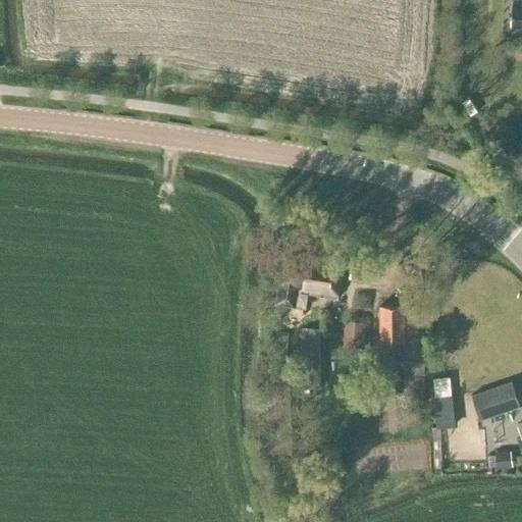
[(521,27),(521,0),(513,0),(512,25),(521,27)]
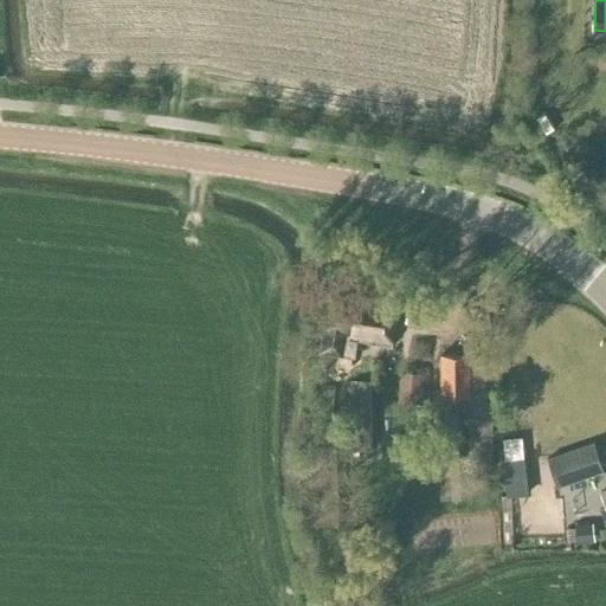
[(354,340),(392,346),(400,301),(360,294),(359,297),(331,292),(321,352),(339,354),(336,366),(349,368),(354,340)]
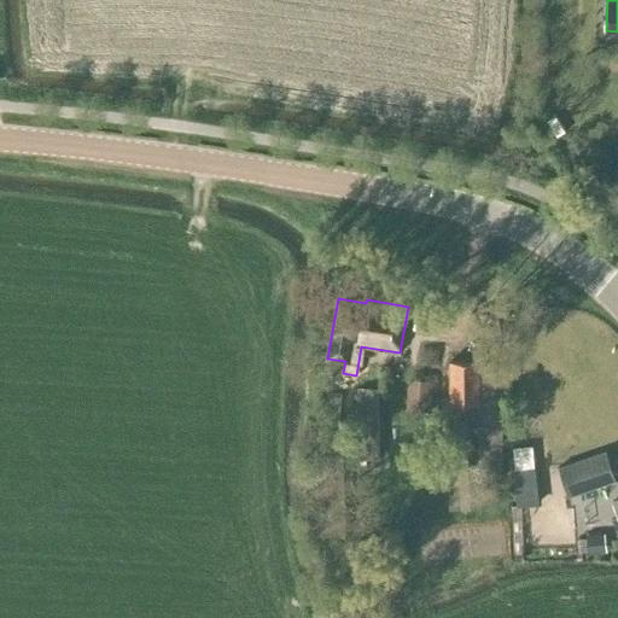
[(481,435),(481,459),(487,459),(487,476),(502,476),(500,365),(479,365),(479,360),(450,361),(453,436),(481,435)]
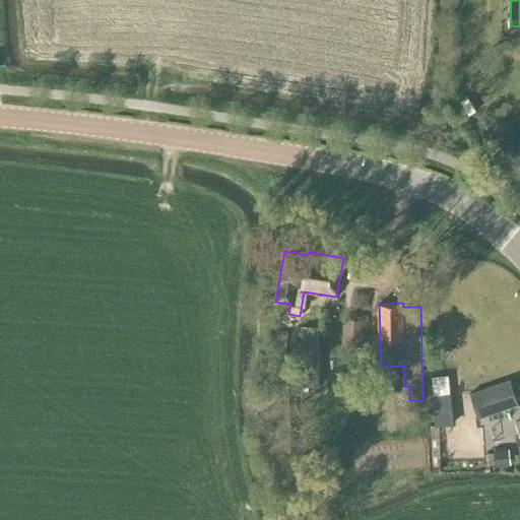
[(343,342),(364,342),(364,319),(343,319),(343,342)]
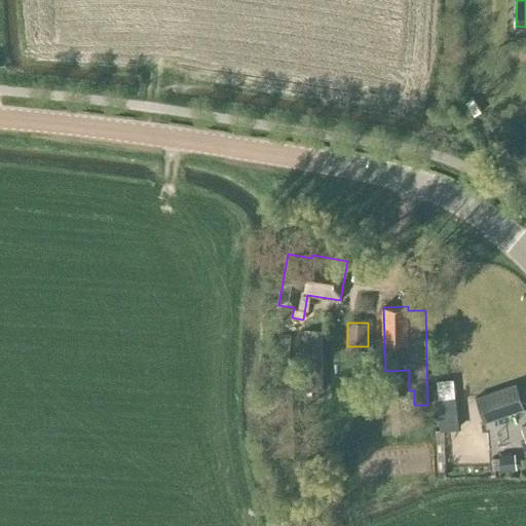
[(304,390),(322,390),(322,330),(305,330),(304,390)]
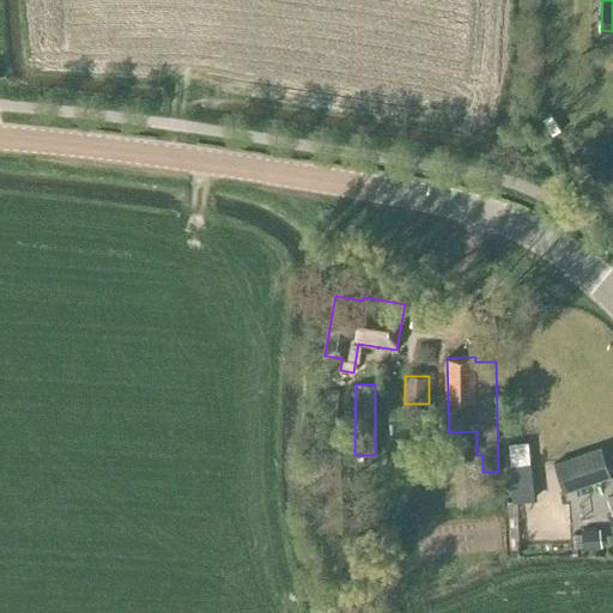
[(326,419),(338,420),(341,390),(329,389),(326,419)]
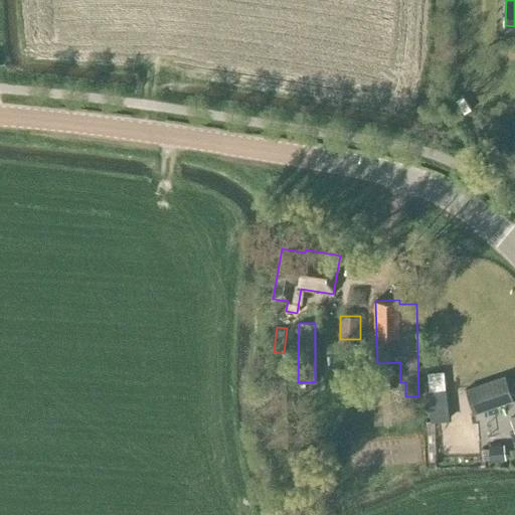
[(514,401),(508,380),(506,375),(466,388),(474,413),(487,409),(487,410),(514,401)]
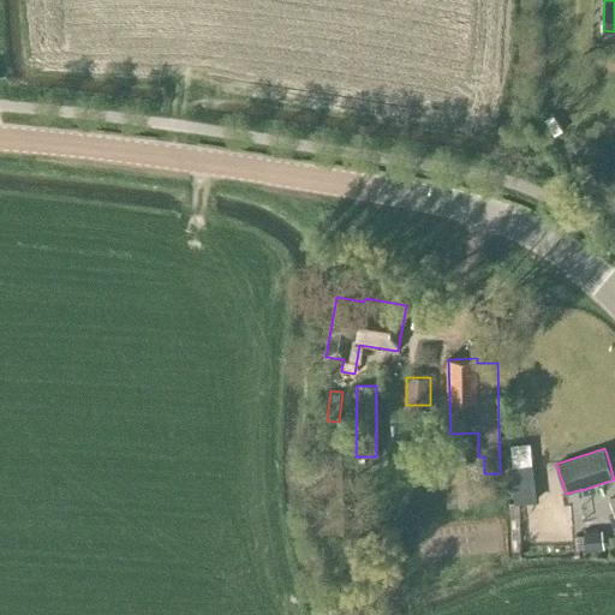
[(514,503),(539,501),(536,464),(511,467),(514,503)]
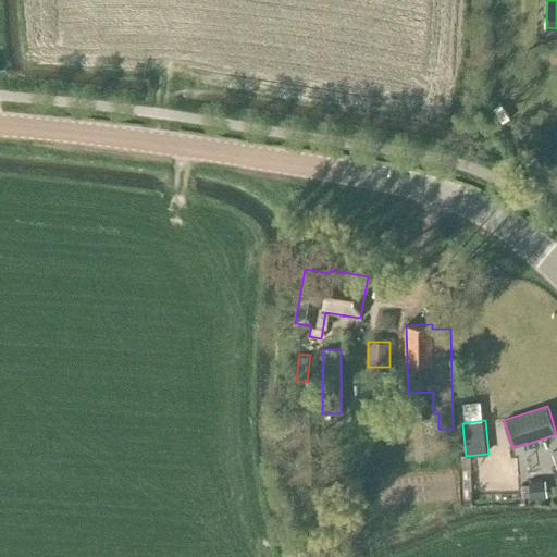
[(530,497),(546,495),(545,481),(529,483),(530,497)]
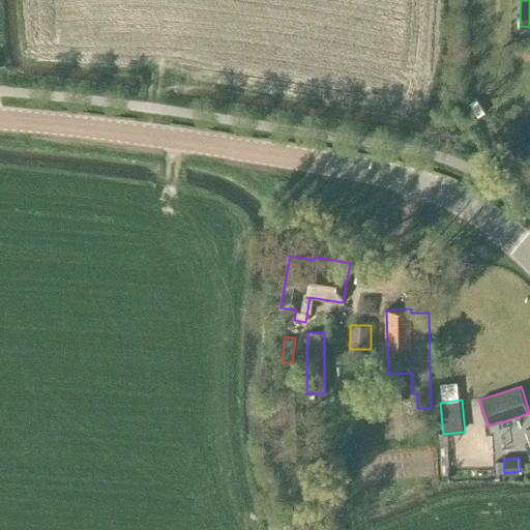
[(293,524),(303,525),(302,506),(292,507),(293,524)]
